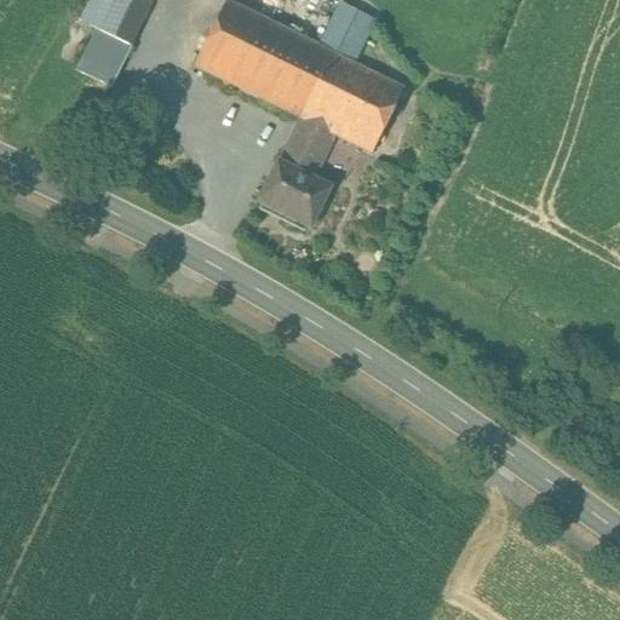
[(112,0),(90,0),(80,21),(98,29),(112,0)]
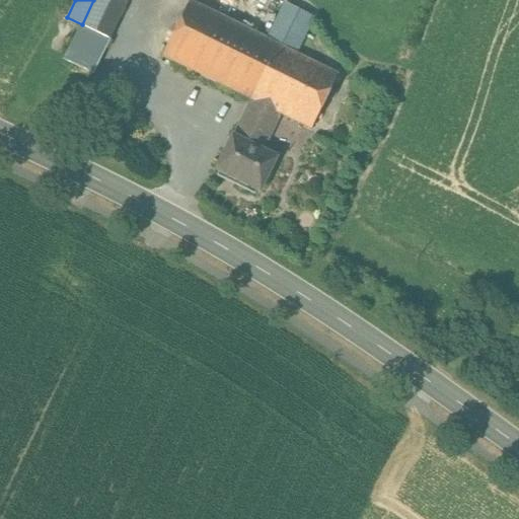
[(93,0),(82,24),(110,39),(128,0),(93,0)]
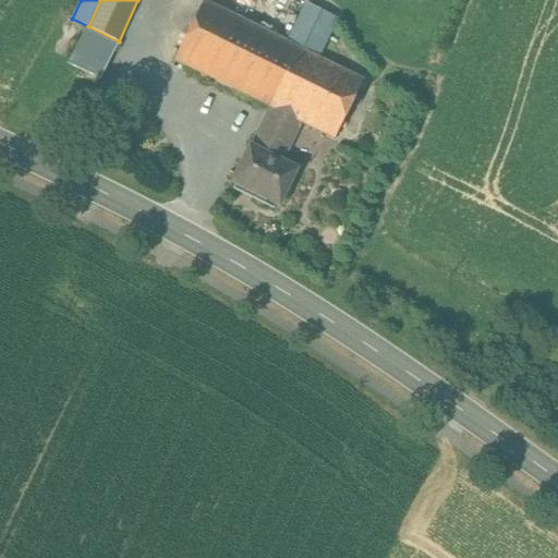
[(288,44),(202,3),(174,61),(274,107),(302,121),(335,135),(361,77),(318,58),(288,44)]
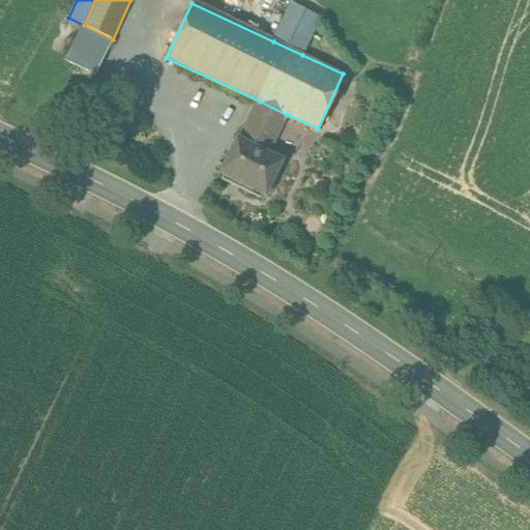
[(320,19),(290,4),(273,41),(302,55),(320,19)]
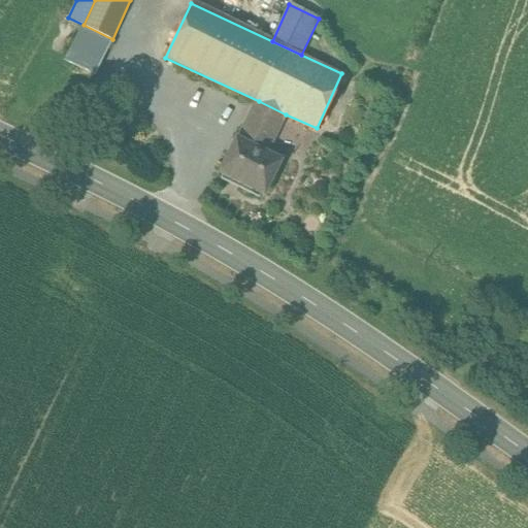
[(112,39),(84,25),(66,62),(95,75),(112,39)]
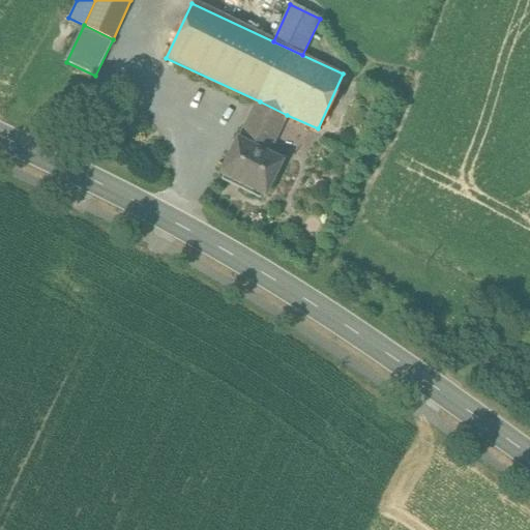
[(260,101),(242,141),(240,140),(225,174),(267,194),(283,159),(268,153),(287,115),(260,101)]
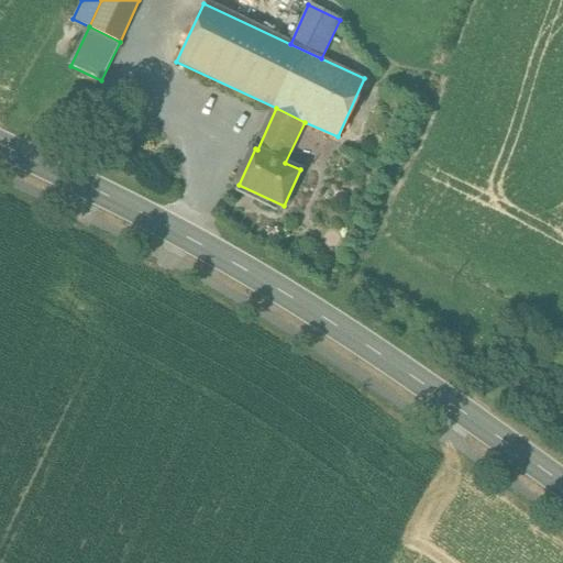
[(125,122),(114,118),(106,134),(117,140),(125,122)]
